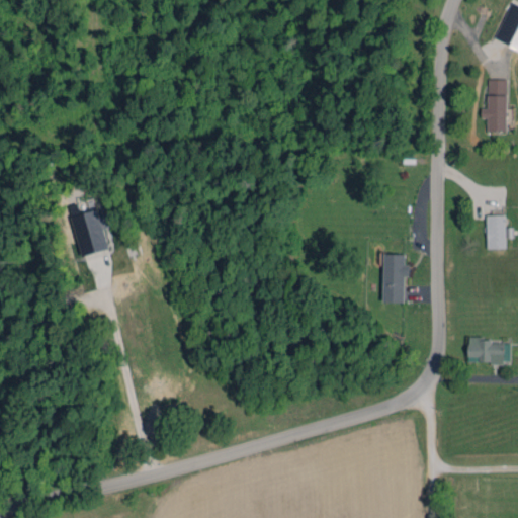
[(495,38),(517,49),(517,4),(511,1),(495,38)]
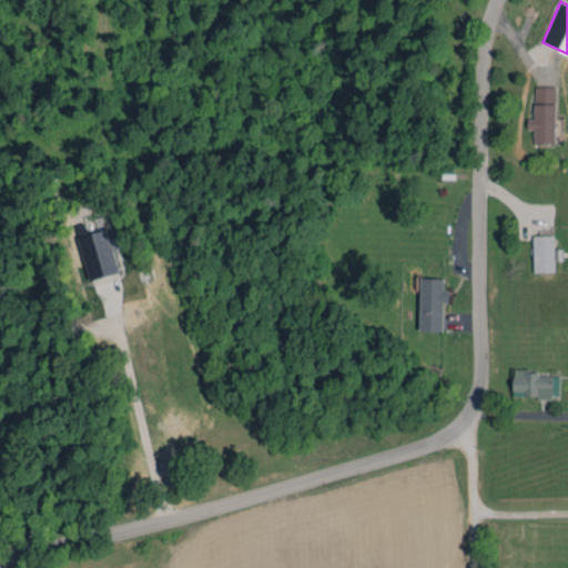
[(535,118),(528,118),(527,129),(534,129),(534,143),(555,144),(556,87),(535,87),(535,118)]
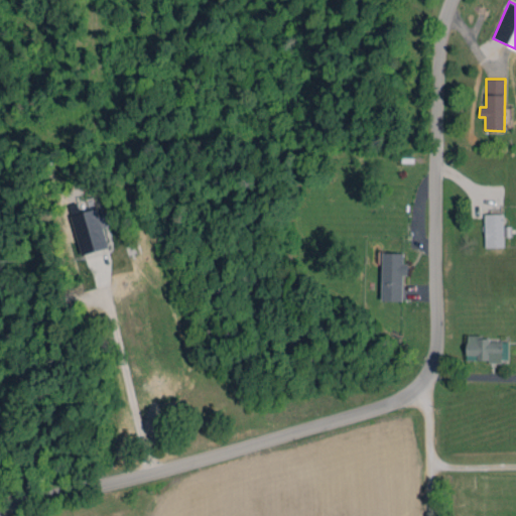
[(81,255),(107,249),(99,209),(72,214),(81,255)]
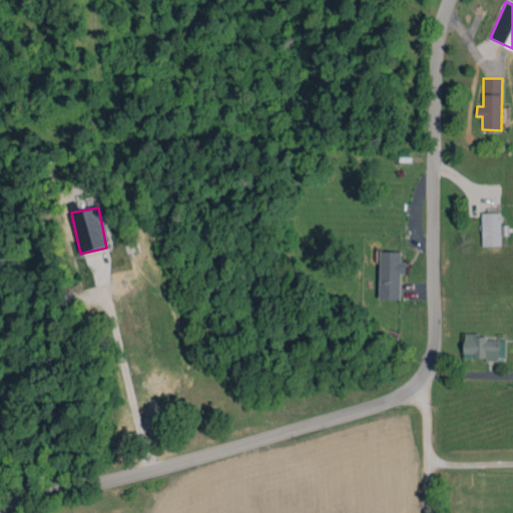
[(501,245),(501,235),(508,235),(508,224),(501,224),(500,212),(482,212),(482,245),(501,245)]
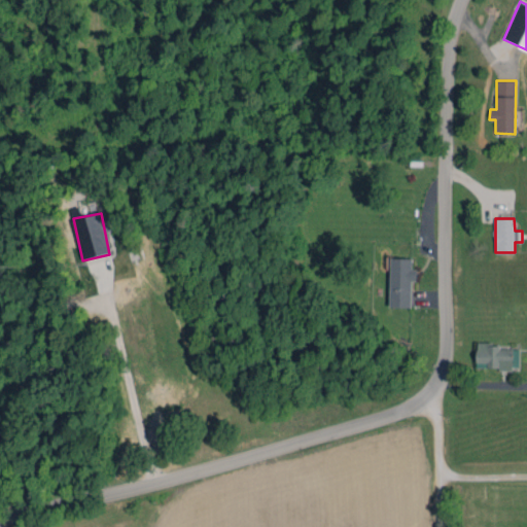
[(412,280),(416,280),(416,268),(412,268),(412,258),(391,257),(389,307),(411,307),(412,280)]
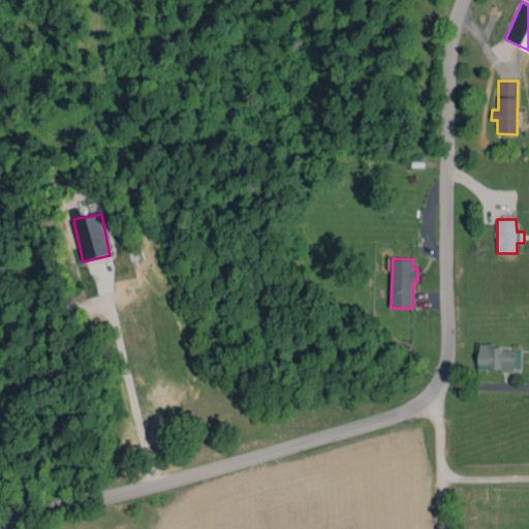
[(477,370),(517,371),(517,347),(478,346),(477,370)]
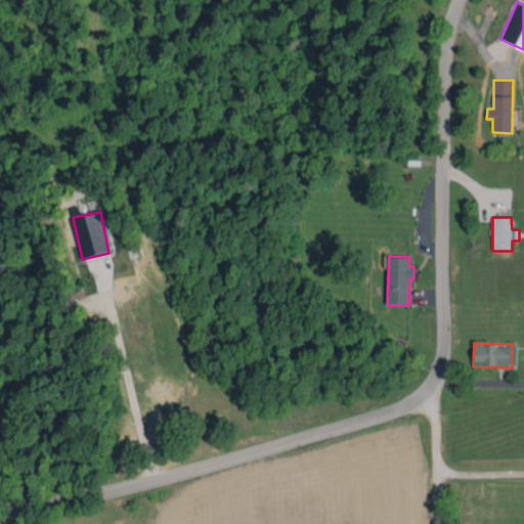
All buildings are outlined.
